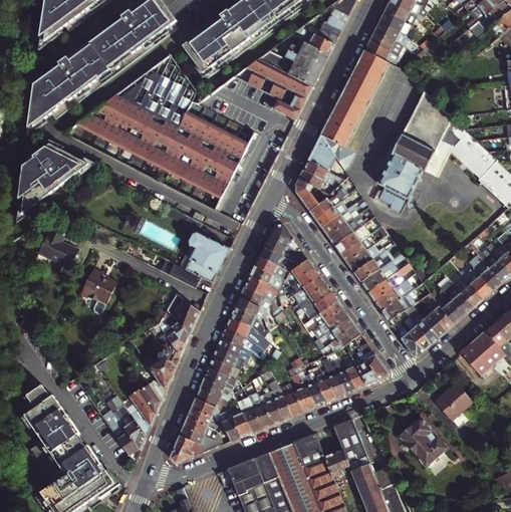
[(50,113),(54,118),(177,27),(173,22),(177,20),(162,0),(146,0),(130,12),(131,9),(121,16),(122,17),(68,58),(57,63),(59,65),(34,84),(28,129),(50,113)]
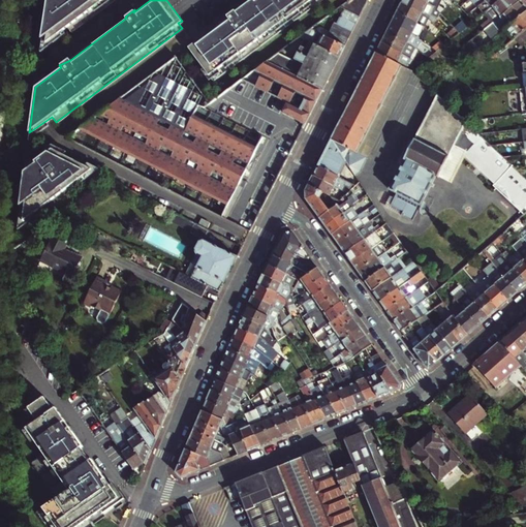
[(47,0),(40,38),(45,34),(44,41),(65,26),(69,31),(112,0),(47,0)]
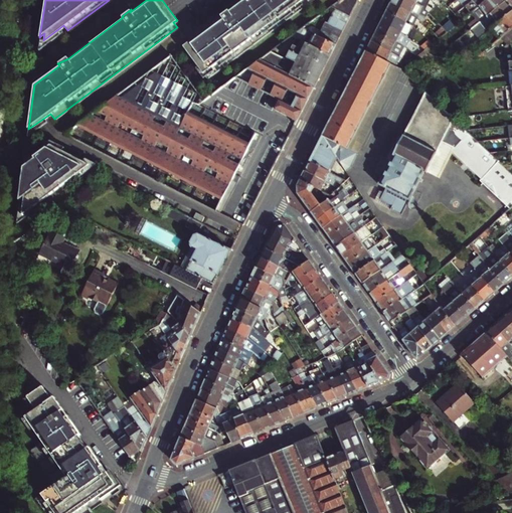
[(181,45),(206,78),(310,0),(246,0),(241,0),(227,11),(226,9),(218,15),(220,16),(181,45)]
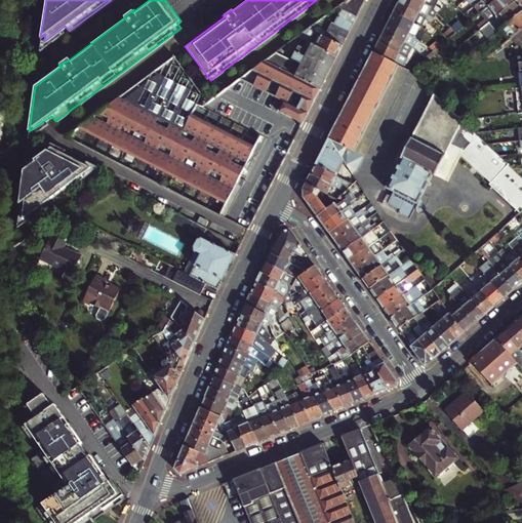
[(338,8),(355,16),(362,0),(344,0),(335,6),(338,8)]
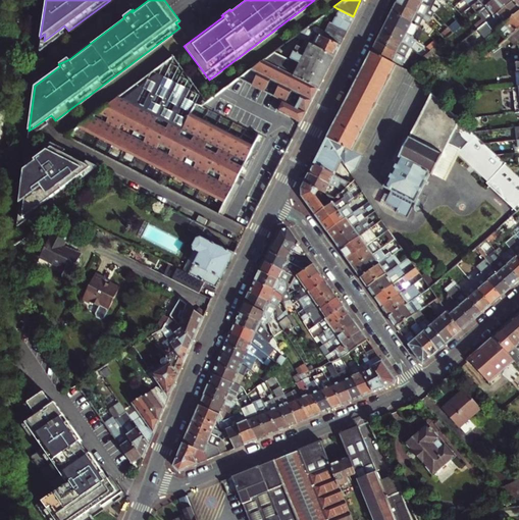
[(430,7),(429,8),(423,4),(424,3),(417,0),(394,0),(394,1),(422,15),(421,18),(424,21),(425,22),(432,9),(430,7)]
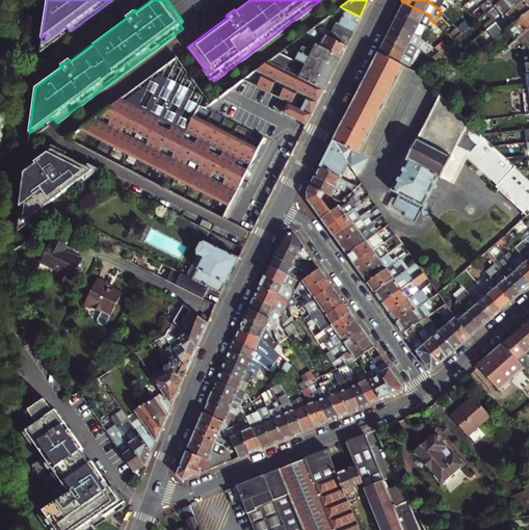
[(441,9),(446,1),(445,0),(425,0),(432,3),(431,4),(438,8),(439,7),(441,9)]
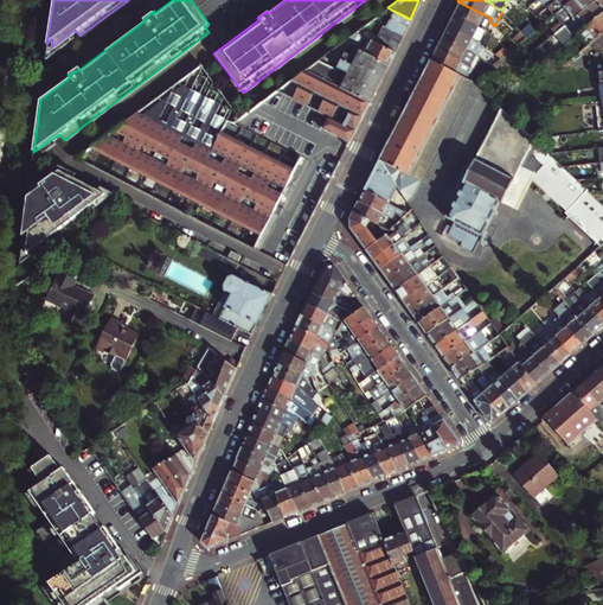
[(557,18),(562,25),(592,0),(569,0),(551,14),(547,17),(541,21),(545,26),(557,18)]
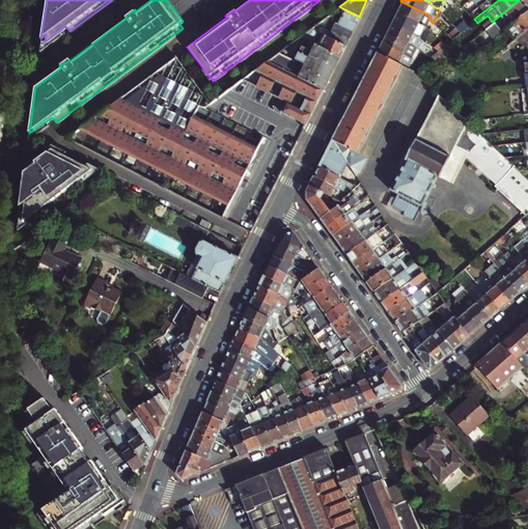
[(481,0),(476,5),(482,12),(498,0),(481,0)]
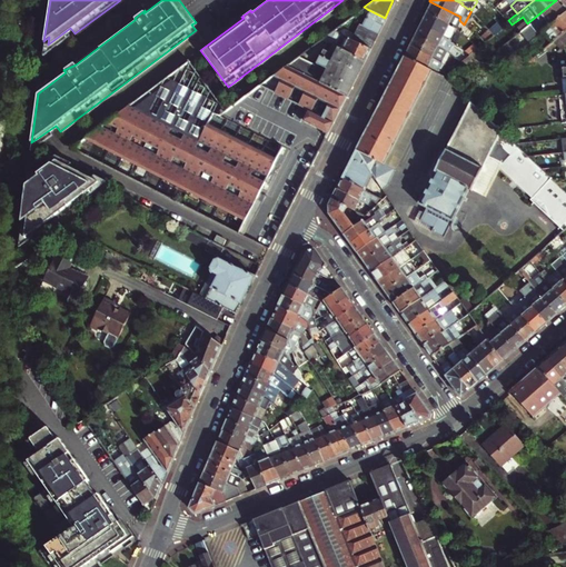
[(528,39),(529,38),(565,9),(565,8),(556,0),(527,23),(515,32),(517,37),(523,32),(528,39)]
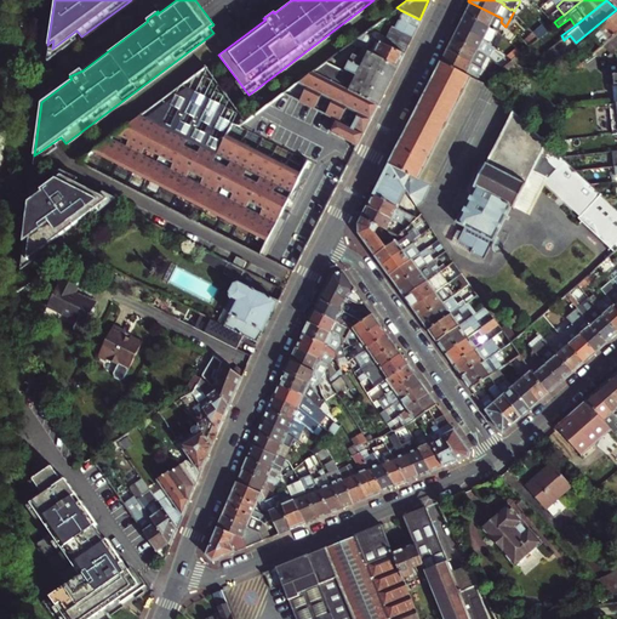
[(501,22),(502,18),(468,1),(462,12),(495,29),(497,32),(500,35),(504,26),(501,22)]
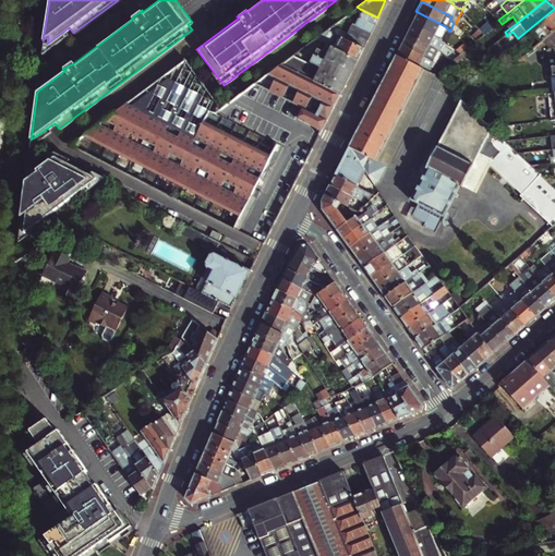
[(498,20),(504,15),(497,8),(491,14),(497,21),(498,20)]
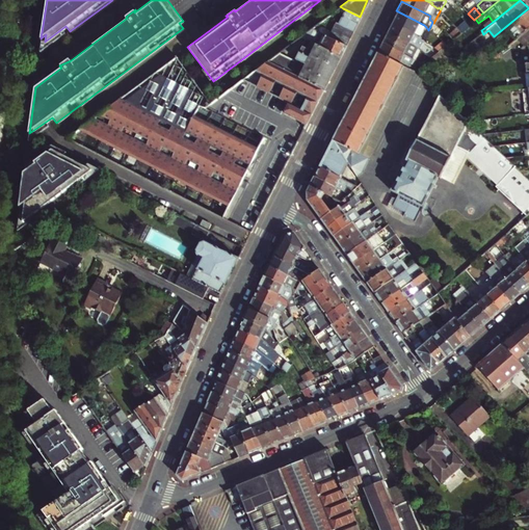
[(355,24),(360,17),(343,8),(339,16),(355,24)]
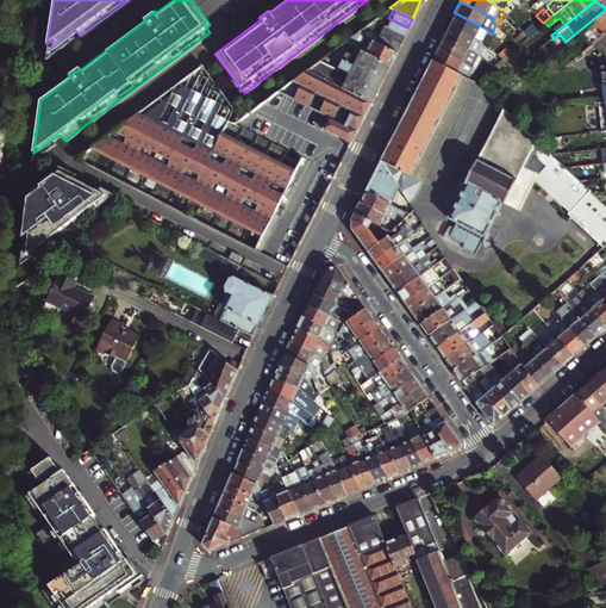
[(580,50),(591,41),(605,29),(605,10),(567,41),(570,44),(574,42),(580,50)]
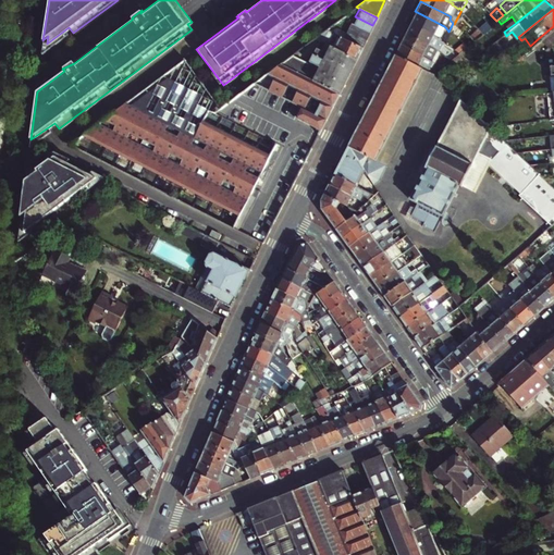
[(442,36),(446,28),(444,26),(415,11),(410,21),(431,33),(439,36),(442,40),(455,53),(457,51),(442,36)]
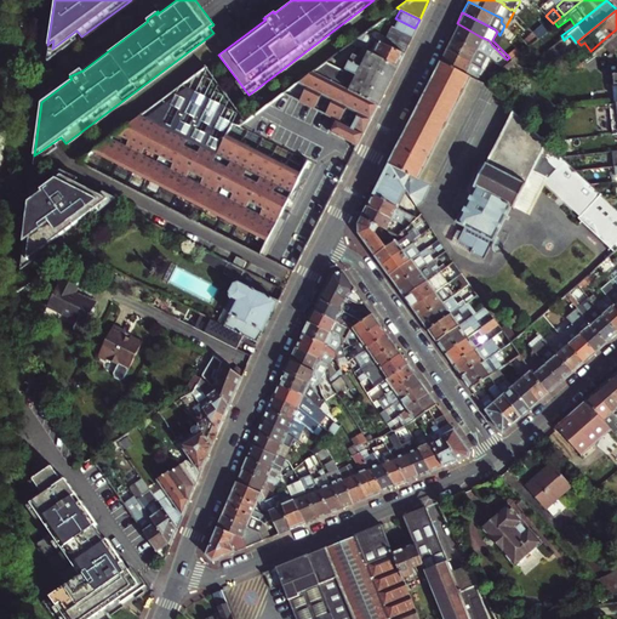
[(410,37),(415,28),(395,18),(390,27),(410,37)]
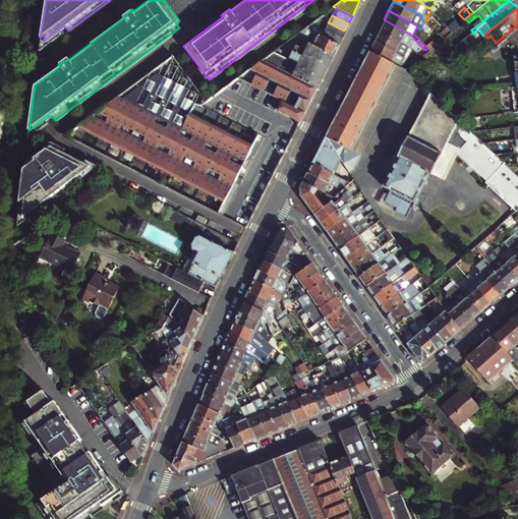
[(449,32),(456,25),(450,18),(443,24),(449,32)]
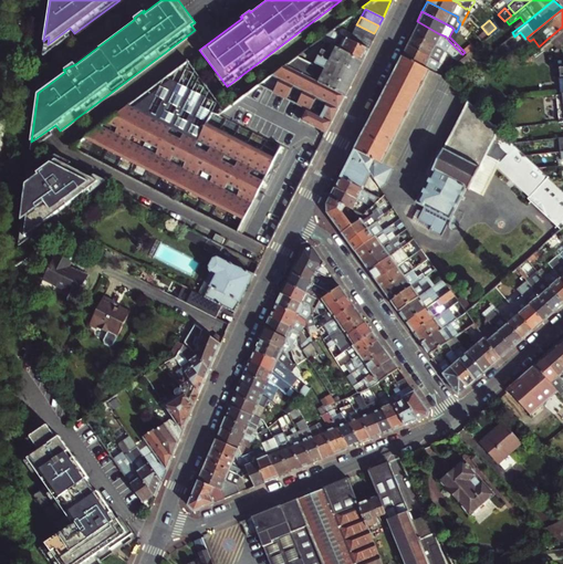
[(446,37),(438,33),(417,21),(412,32),(441,49),(449,41),(446,37)]
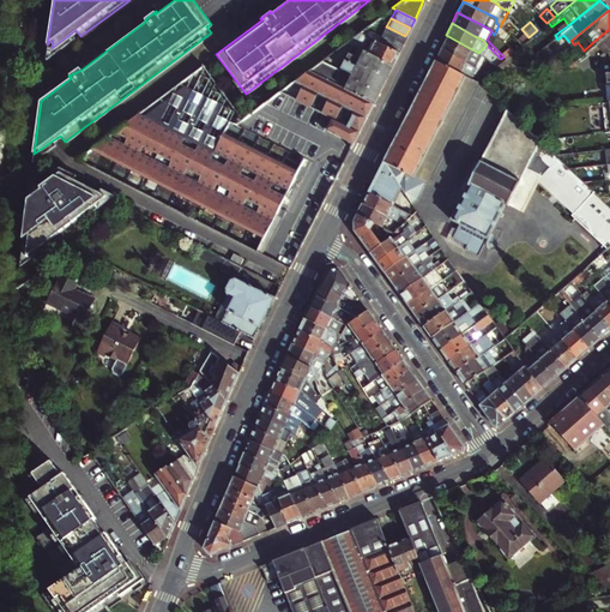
[(402,43),(405,36),(386,27),(385,25),(380,34),(402,43)]
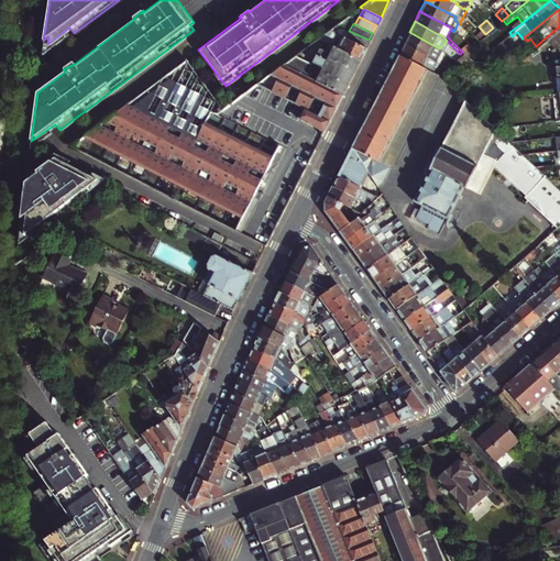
[(475,42),(485,34),(479,26),(476,24),(467,33),(469,35),(475,42)]
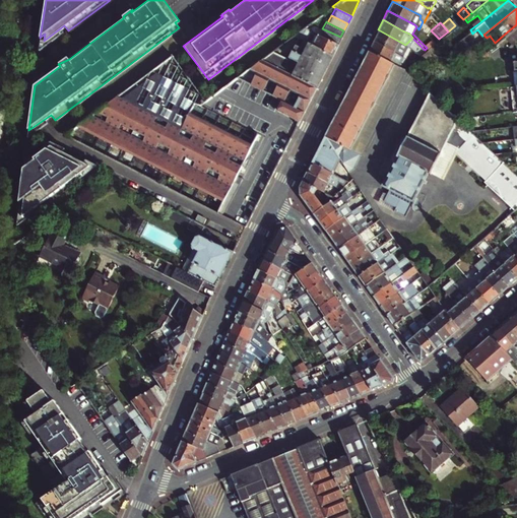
[(514,44),(516,40),(516,24),(504,35),(514,44)]
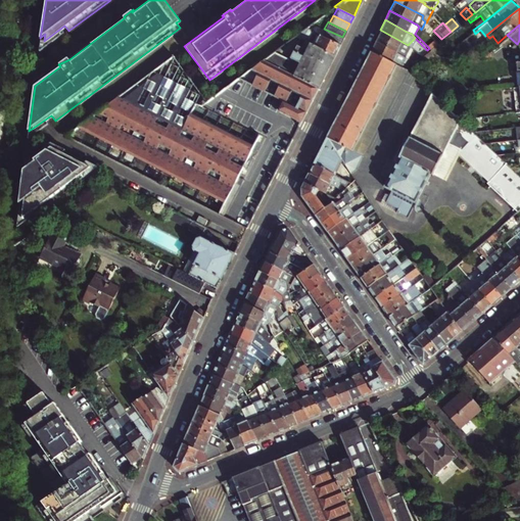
[(321,35),(339,44),(342,37),(324,29),(321,35)]
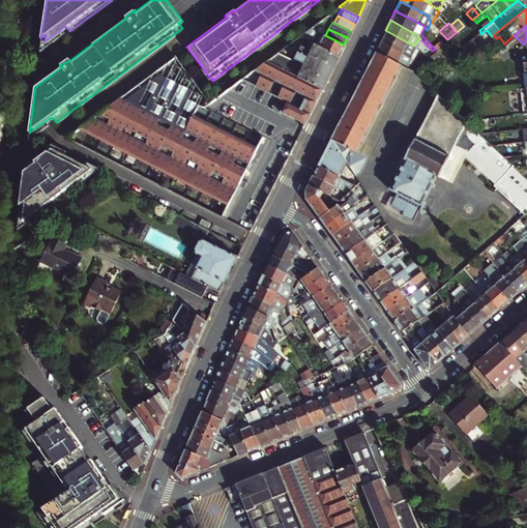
[(303,38),(338,56),(344,45),(325,35),(315,30),(312,36),(303,32),(298,36),(303,38)]
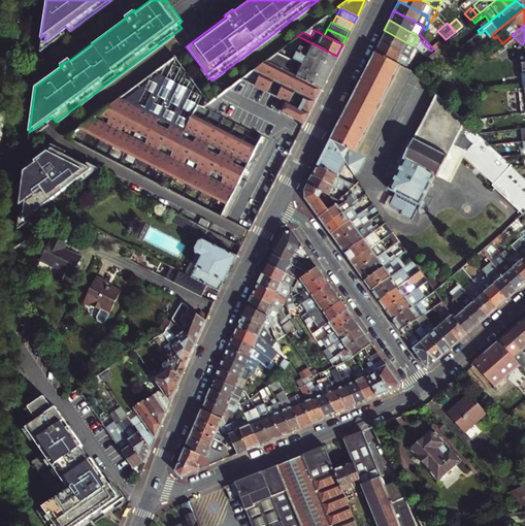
[(412,45),(384,30),(379,40),(406,55),(412,45)]
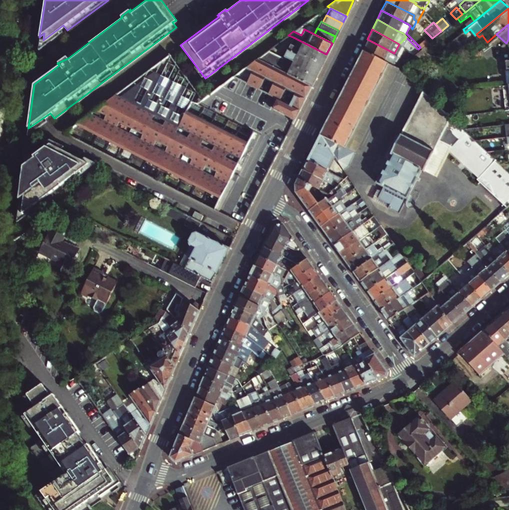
[(424,44),(432,38),(426,32),(419,38),(424,44)]
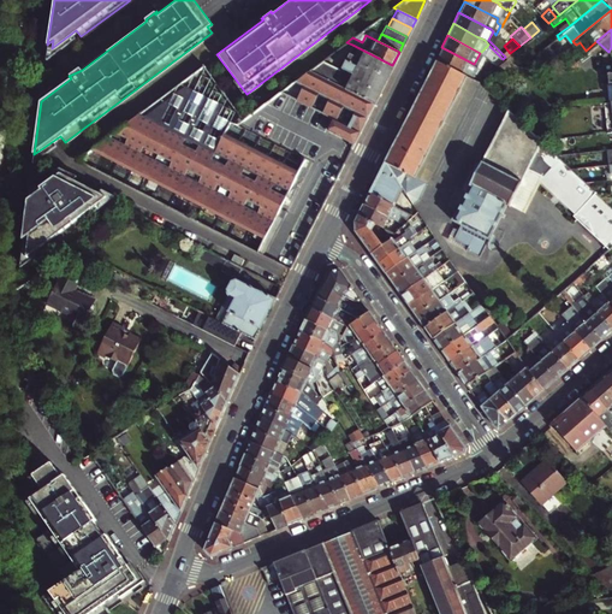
[(307,70),(373,104),(392,65),(352,45),(340,69),(322,60),(307,70)]
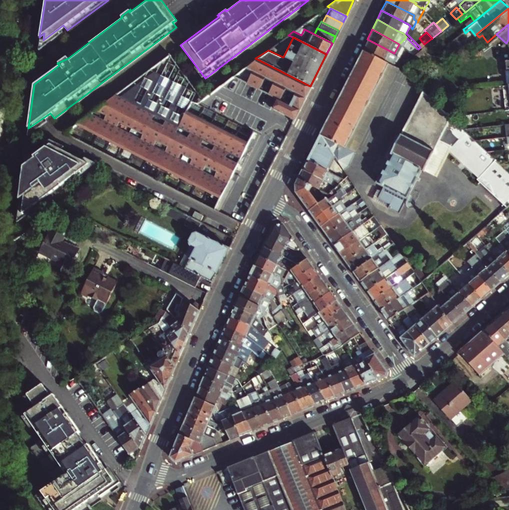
[(394,53),(367,39),(361,50),(387,63),(389,64),(394,53)]
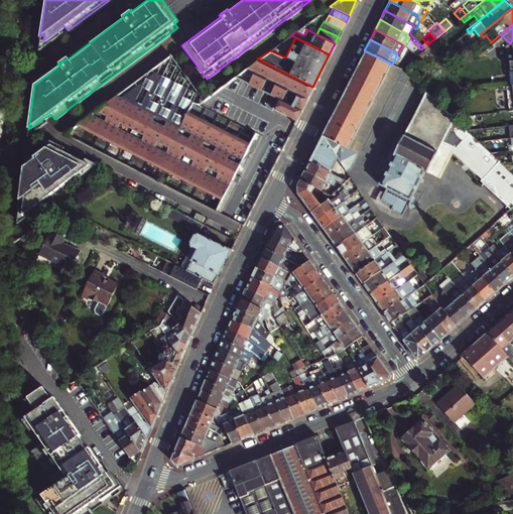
[(357,151),(347,145),(390,63),(364,50),(322,135),(334,153),(345,169),(349,165),(357,151)]
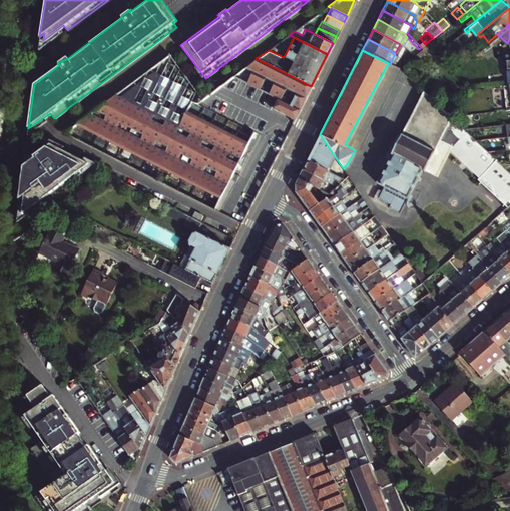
[(247,141),(185,110),(190,100),(196,102),(200,99),(167,54),(148,69),(62,131),(213,209),(247,141)]
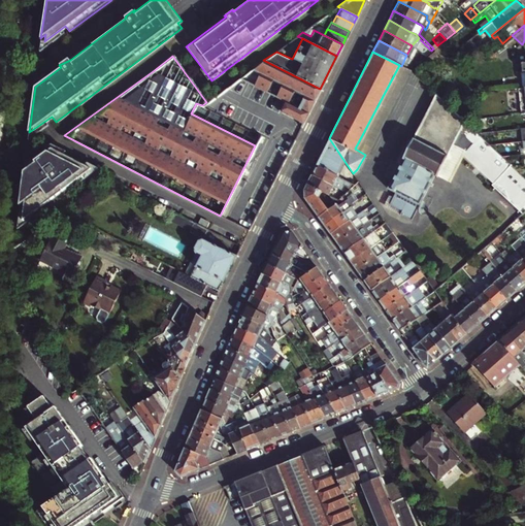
[(320,89),(263,60),(252,69),(258,73),(253,86),(265,92),(271,79),(281,85),(274,97),(283,101),(279,110),(280,111),(302,124),(320,89)]
